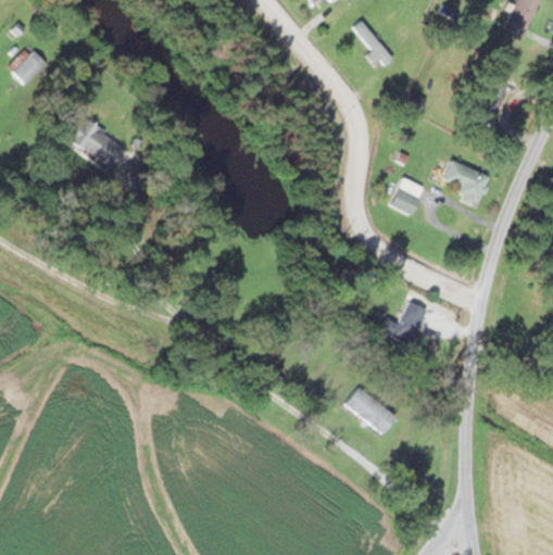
[(385,68),(393,61),(361,22),(352,29),(371,51),(365,57),(374,66),(379,62),(385,68)]
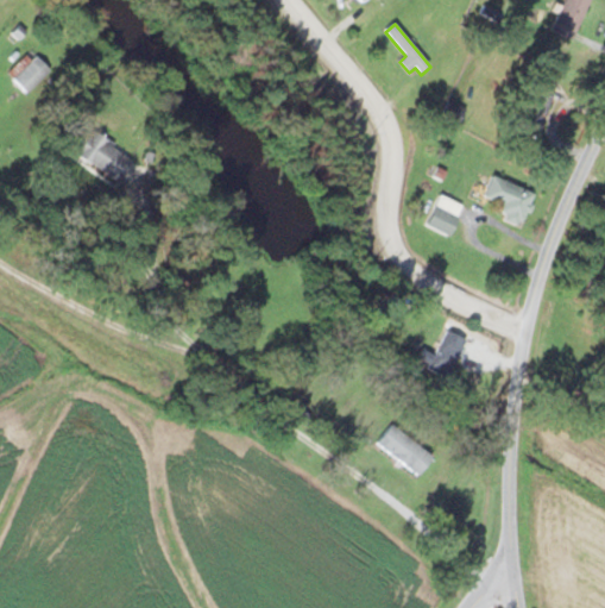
[(51,73),(38,58),(13,81),(27,95),(51,73)]
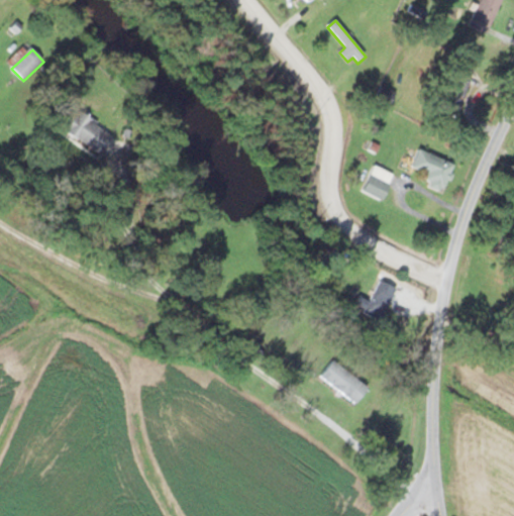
[(438,110),(454,118),(474,79),(456,71),(438,110)]
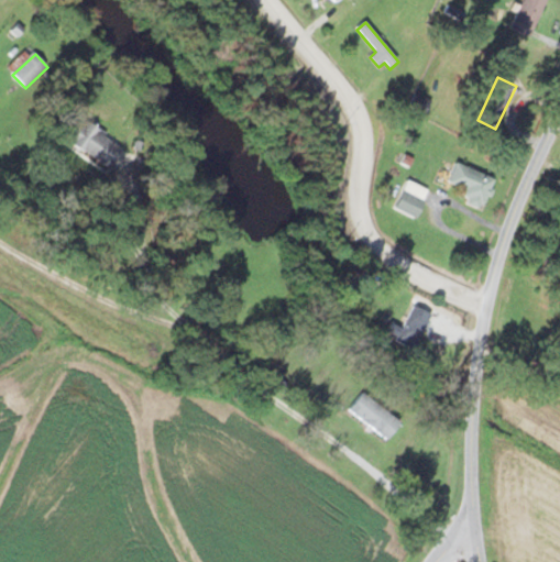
[(124,146),(73,119),(61,142),(112,168),(124,146)]
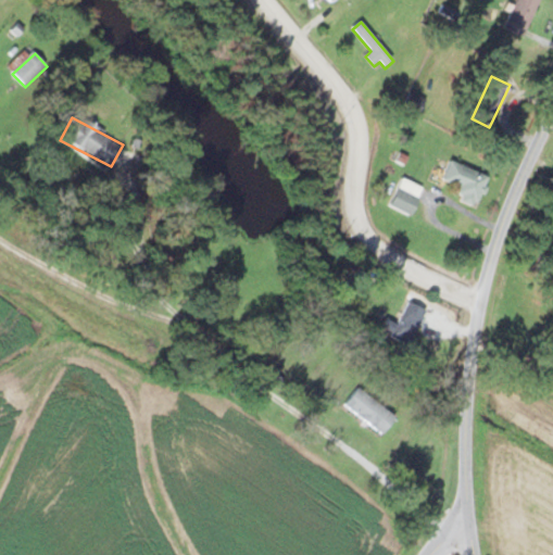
[(442,183),(460,189),(455,199),(477,207),(489,178),(451,162),(442,183)]
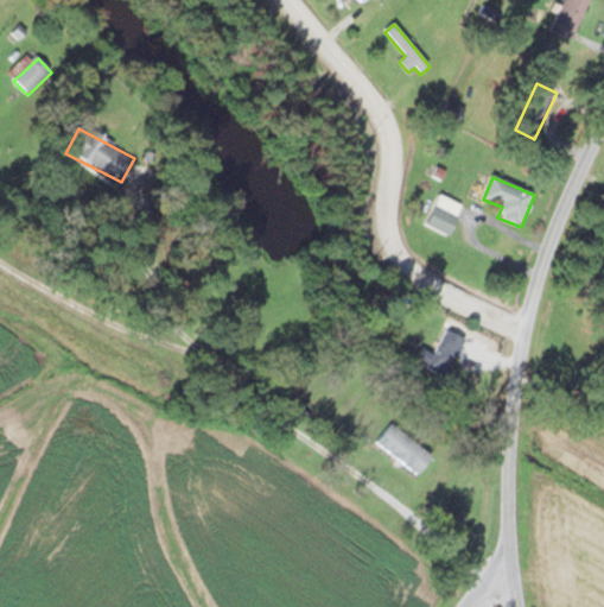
[(447,236),(457,214),(436,206),(426,228),(447,236)]
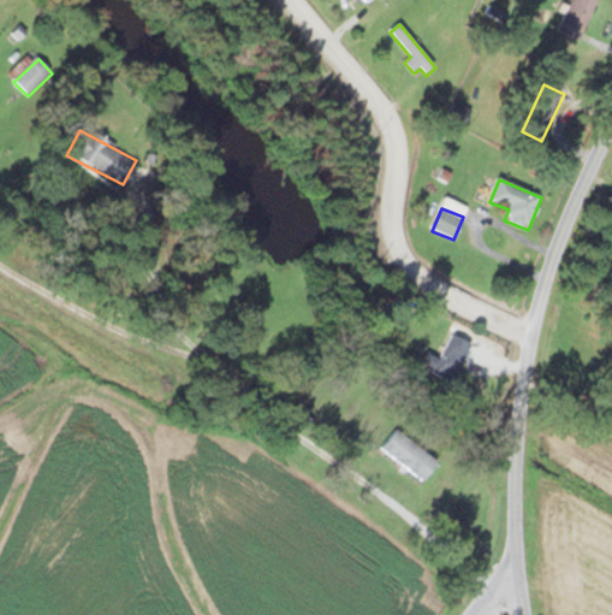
[(462,342),(452,336),(428,382),(438,386),(462,342)]
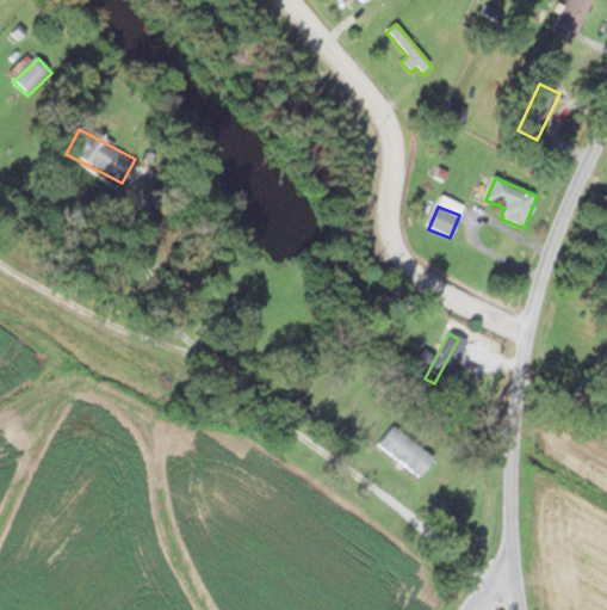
[(420,480),(434,461),(394,426),(378,444),(420,480)]
